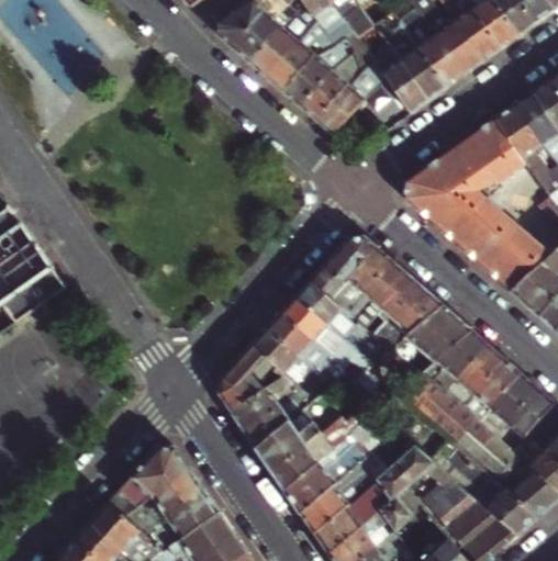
[(246,0),(213,22),(213,31),(213,32),(232,48),(264,12),(269,8),(266,3),(260,7),(256,0),(246,0)]
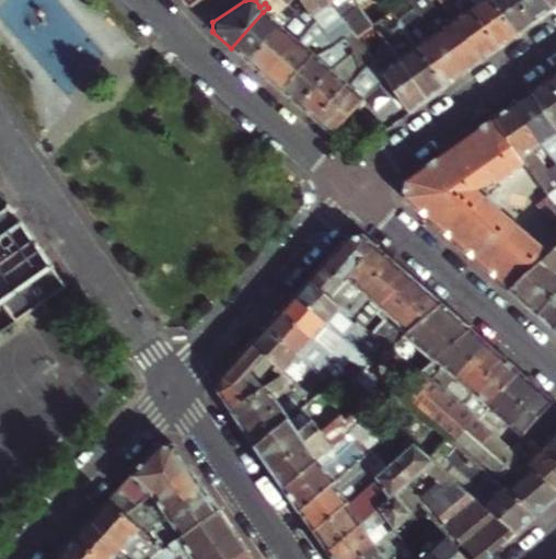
[(296,9),(280,27),(248,63),(265,78),(314,21),(299,0),(292,4),(296,9)]
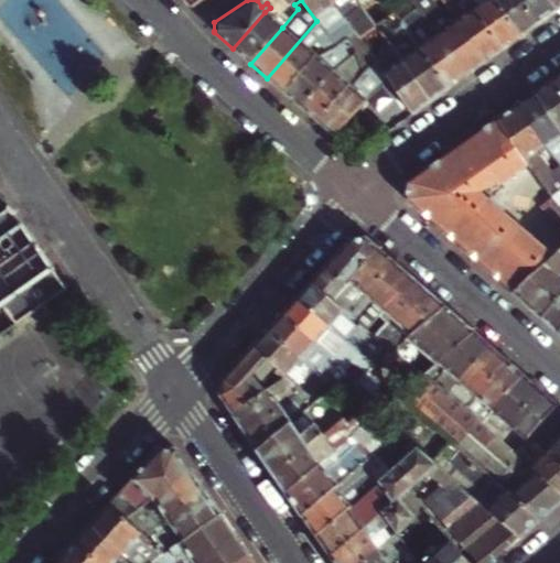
[(321,9),(331,2),(329,0),(301,0),(316,21),(333,45),(336,42),(331,33),(336,30),(321,9)]
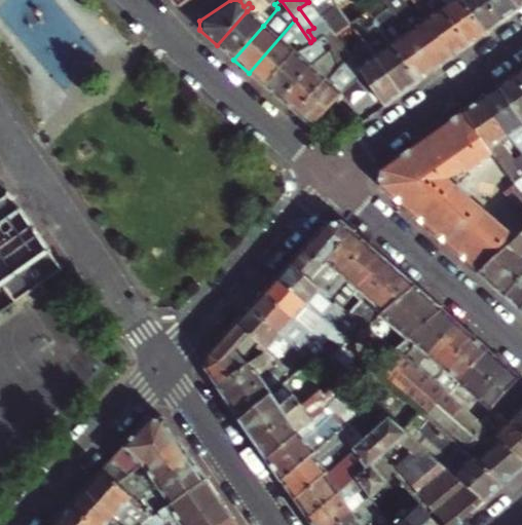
[(306,0),(308,2),(318,13),(326,8),(334,3),(332,0),(306,0)]
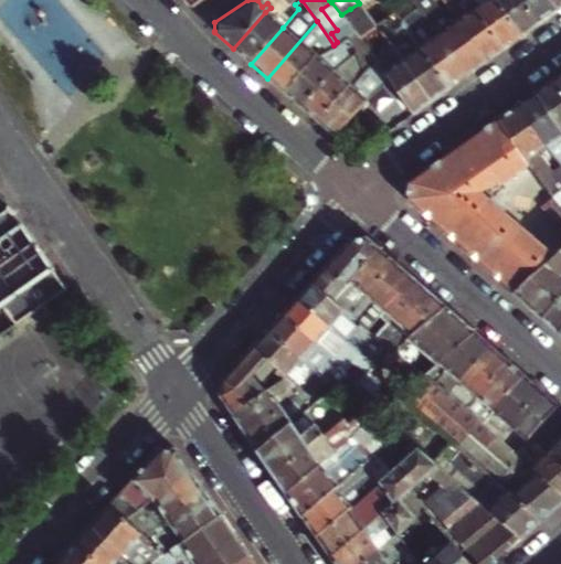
[(406,10),(415,4),(412,0),(410,0),(405,3),(403,4),(406,10)]
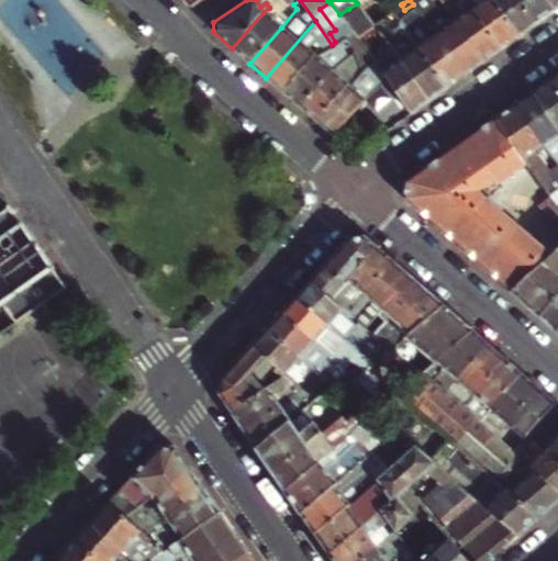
[(410,0),(413,4),(428,25),(464,74),(481,60),(453,21),(442,7),(434,12),(425,1),(424,0),(410,0)]
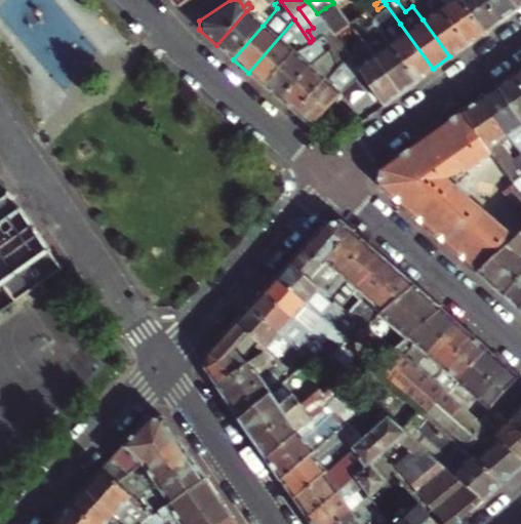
[(440,8),(434,0),(430,0),(424,4),(421,0),(407,0),(412,6),(423,19),(440,8)]
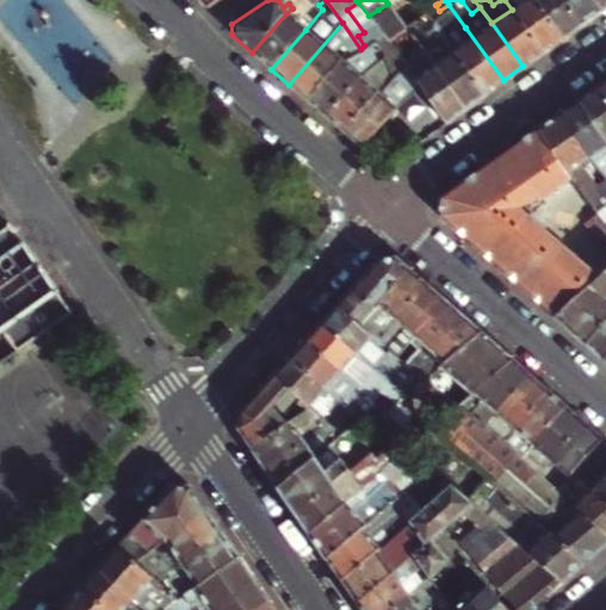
[(505,0),(512,10),(543,51),(549,48),(535,28),(548,19),(533,0),(505,0)]
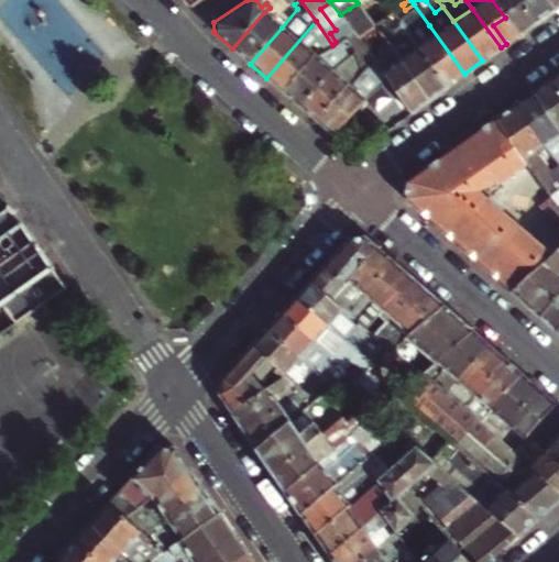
[(492,0),(505,18),(493,25),(506,44),(536,22),(519,0),(492,0)]
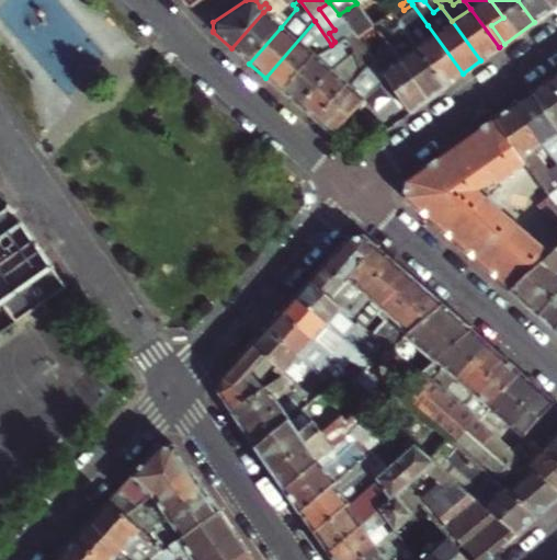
[(518,0),(534,22),(552,9),(545,0),(518,0)]
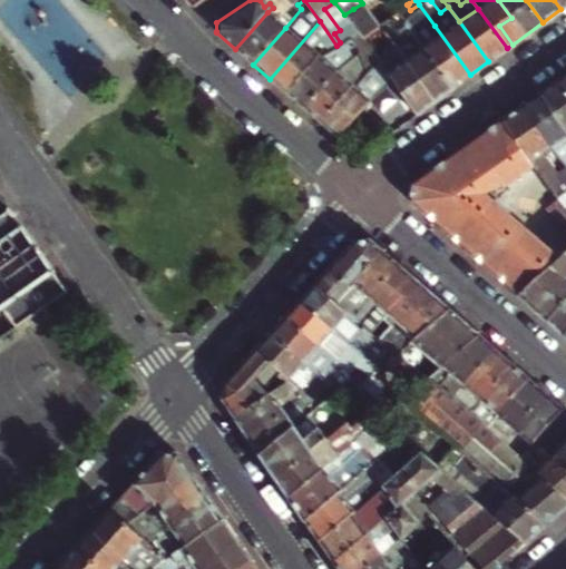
[(565,5),(565,0),(554,0),(560,9),(565,5)]
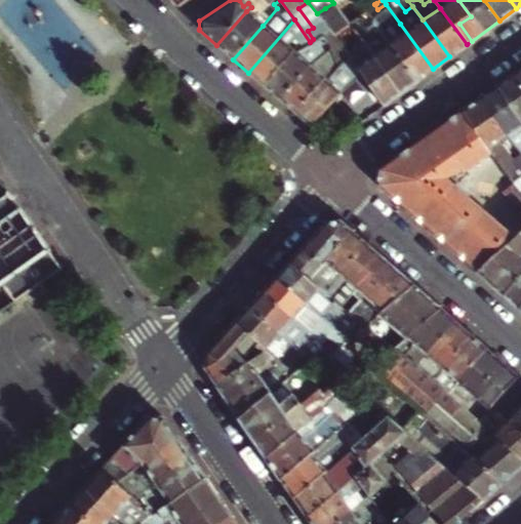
[(317,13),(308,2),(298,8),(313,28),(308,31),(313,39),(323,32),(327,30),(326,27),(317,13)]
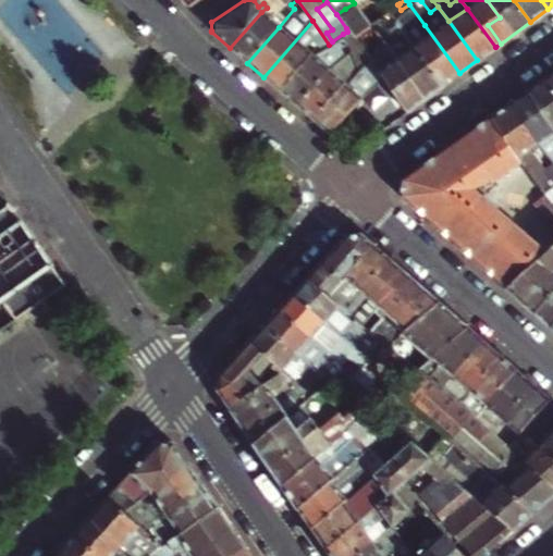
[(354,3),(345,9),(355,22),(346,28),(347,32),(352,37),(369,24),(355,3),(354,3)]
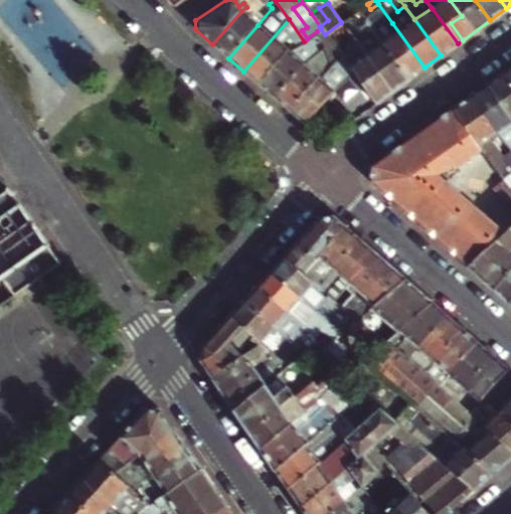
[(368,25),(377,18),(370,9),(367,4),(358,10),(366,21),(368,25)]
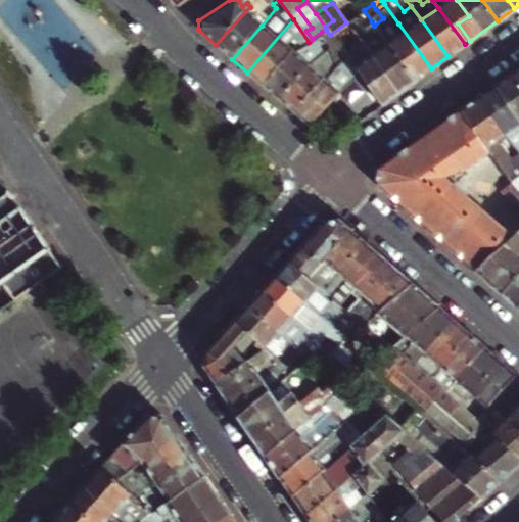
[(465,44),(438,8),(421,19),(447,56),(465,44)]
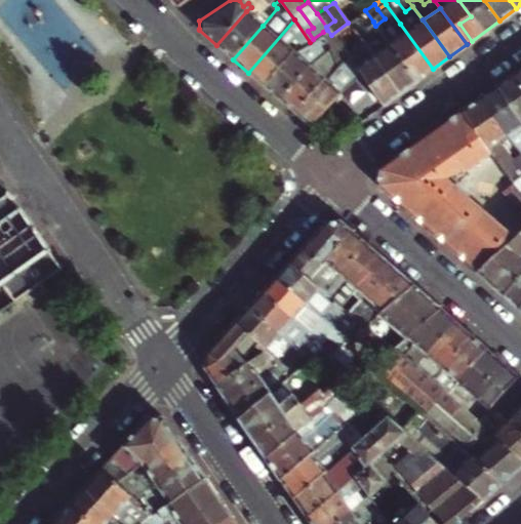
[(246,11),(216,45),(233,59),(263,26),(246,11)]
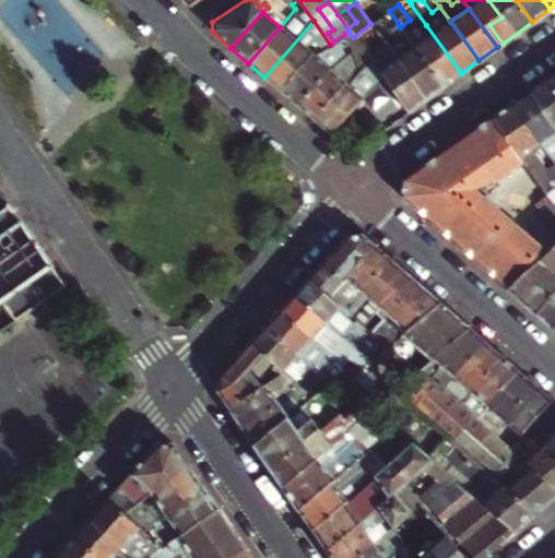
[(461,73),(426,25),(417,31),(410,20),(400,27),(406,36),(443,86),(461,73)]
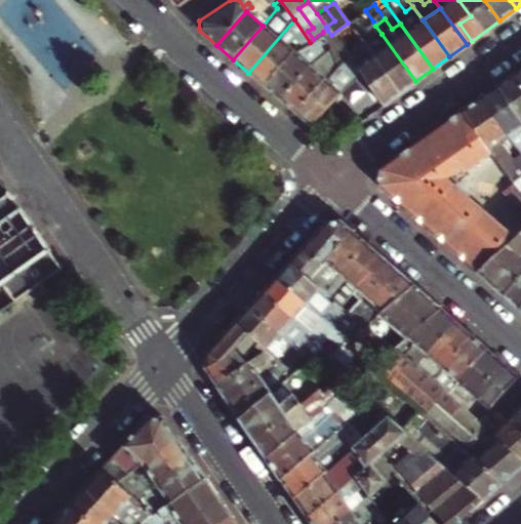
[(293,52),(310,42),(294,19),(248,73),(264,86),(293,52)]
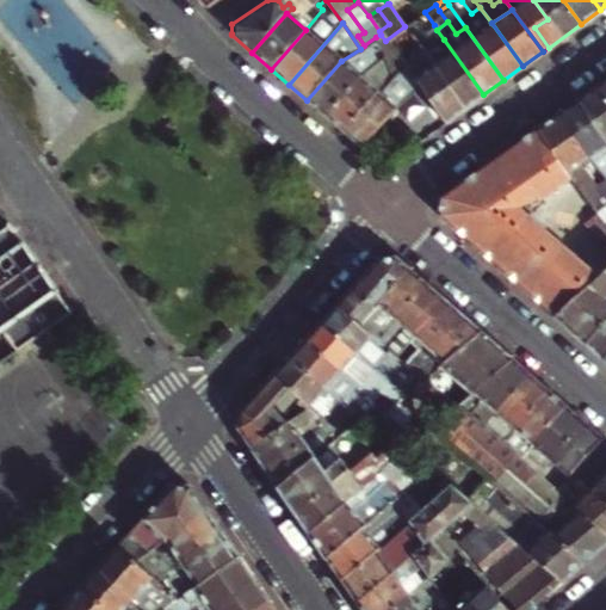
[(434,25),(414,39),(422,51),(424,53),(444,39),(437,30),(434,25)]
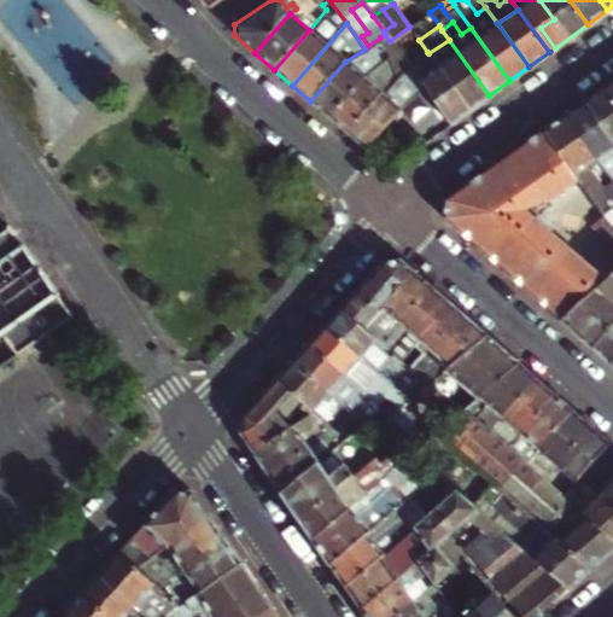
[(414,33),(409,27),(390,41),(398,53),(409,46),(404,40),(414,33)]
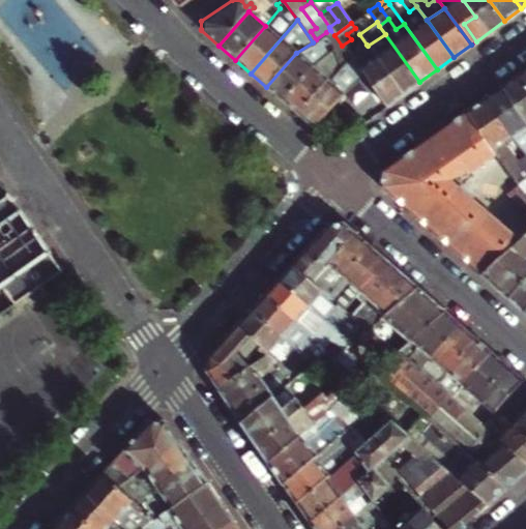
[(316,39),(313,42),(296,53),(266,87),(282,100),(312,66),(322,58),(315,49),(330,38),(326,32),(316,39)]
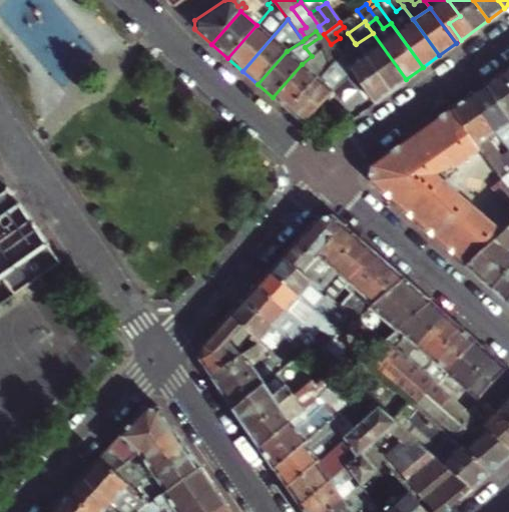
[(373,33),(356,44),(390,91),(406,79),(373,33)]
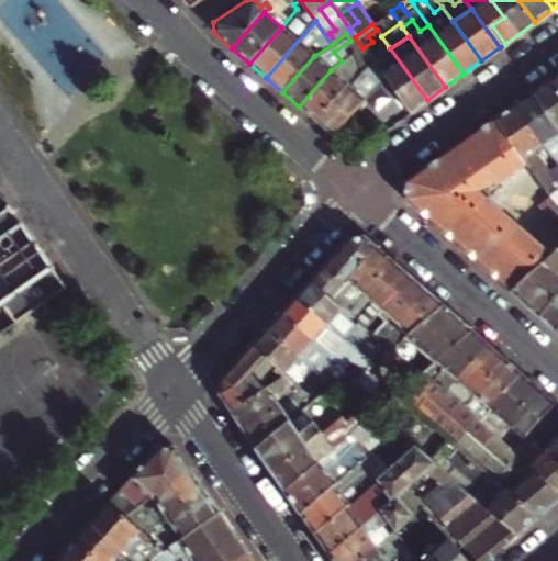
[(427,100),(390,48),(389,47),(371,59),(384,78),(410,112),(427,100)]
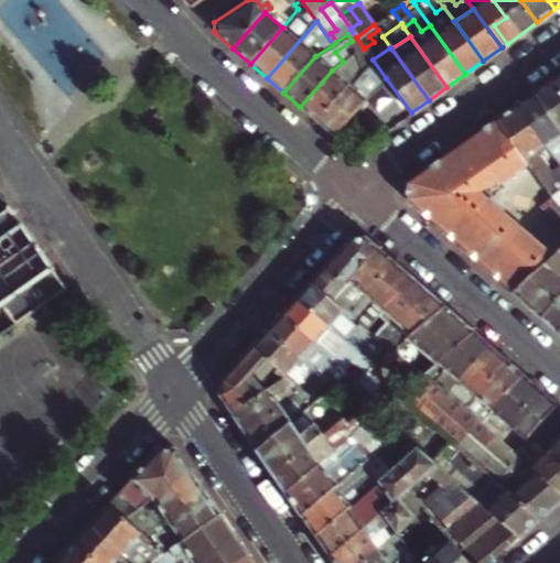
[(351,55),(343,62),(332,71),(300,107),(316,121),(357,75),(351,55)]
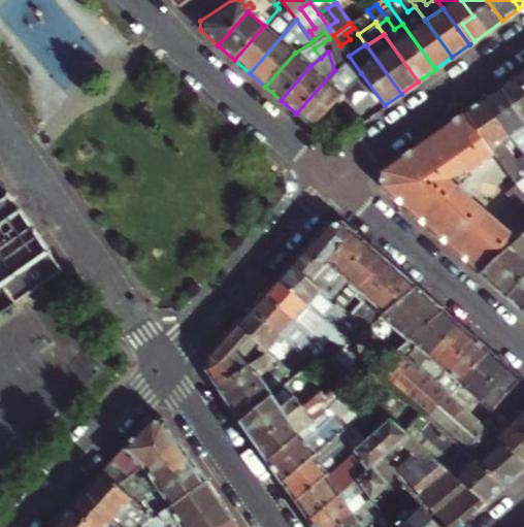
[(347,89),(361,73),(349,56),(348,55),(338,65),(347,89)]
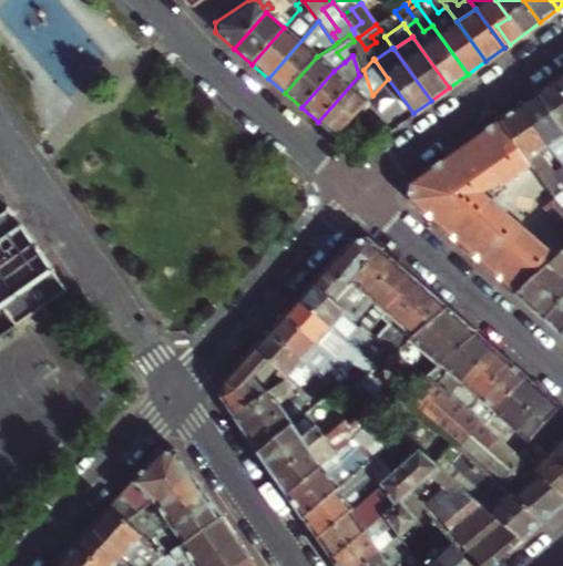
[(364,70),(359,75),(318,122),(335,136),(372,95),(364,70)]
